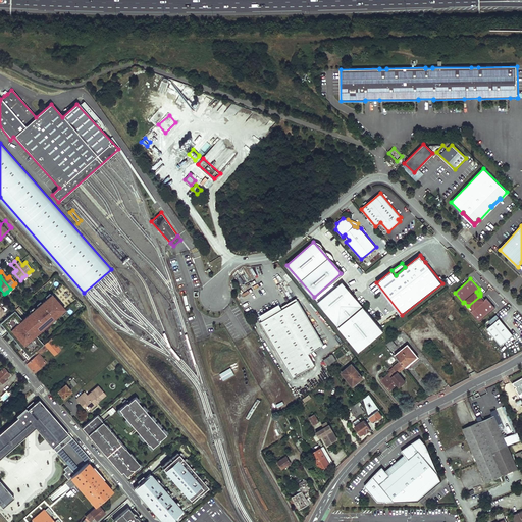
[(382,330),(342,282),(318,303),(359,351),(382,330)]
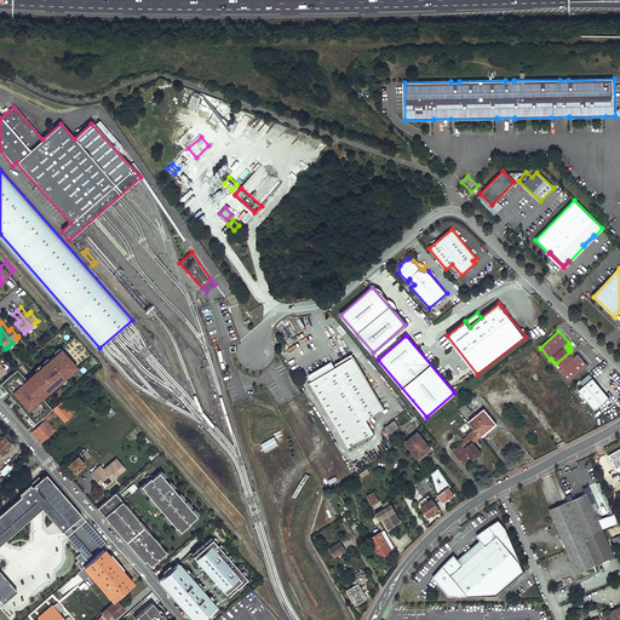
[(18,369),(1,384),(7,391),(30,418),(36,424),(51,411),(49,407),(50,406),(44,399),(41,395),(45,392),(47,395),(78,368),(63,350),(32,378),(34,380),(30,384),(28,380),(18,369)]
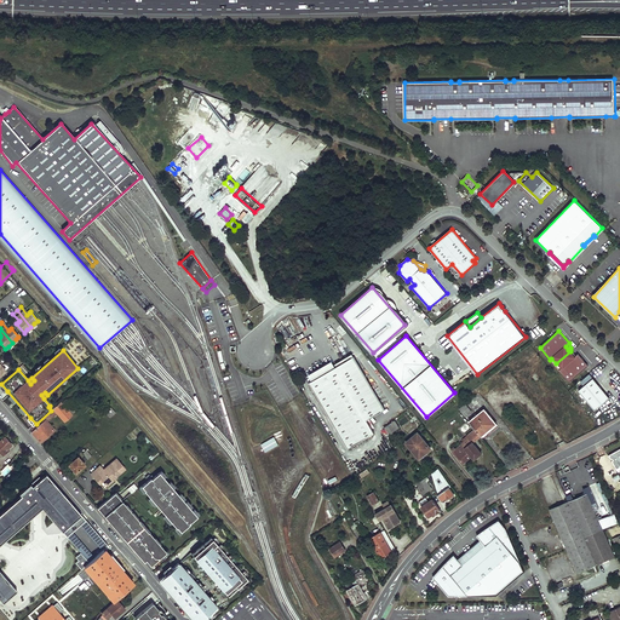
[(351,351),(334,362),(337,367),(354,356),(351,351)]
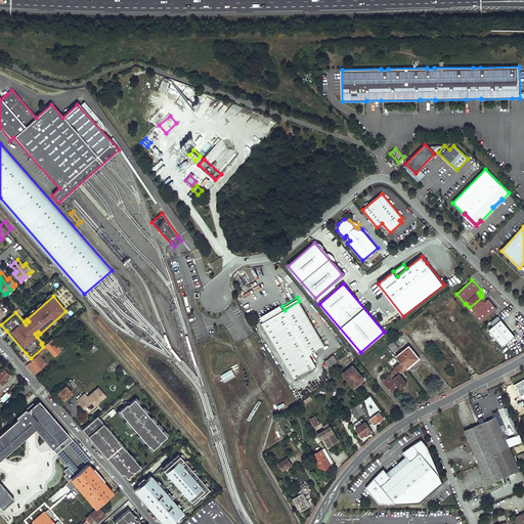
[(482,297),(470,307),(474,311),(473,312),(481,322),(497,309),(492,303),(489,306),(482,297)]
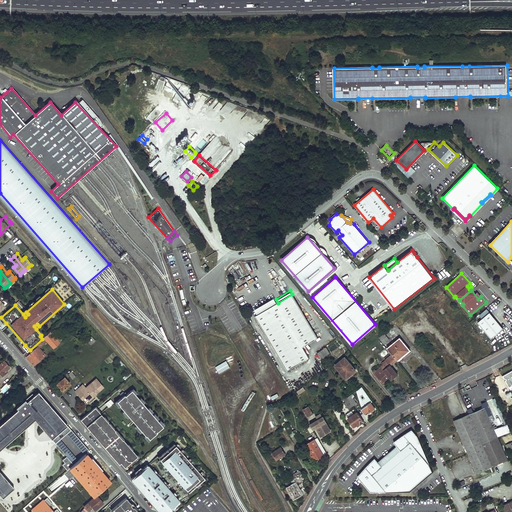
[(256,312),(258,315),(256,316),(288,370),(310,357),(303,347),(318,338),(292,294),(278,303),(277,303),(276,301),(269,305),(267,303),(262,306),(264,308),(256,312)]
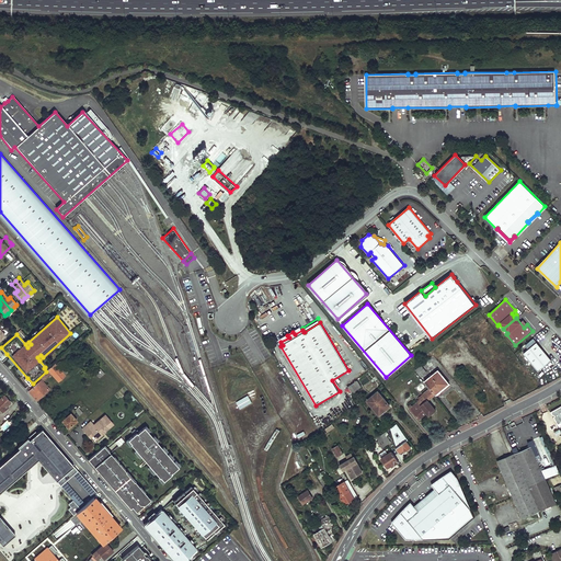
[(300,327),(279,340),(281,342),(289,338),(287,335),(293,332),(295,334),(302,330),(300,327)]
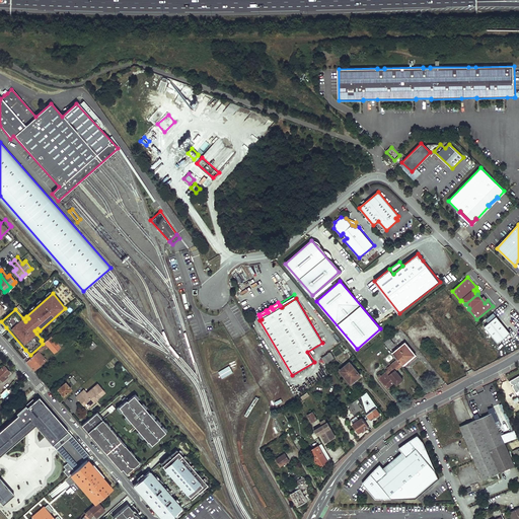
[(496,316),(484,326),(498,343),(510,332),(496,316)]
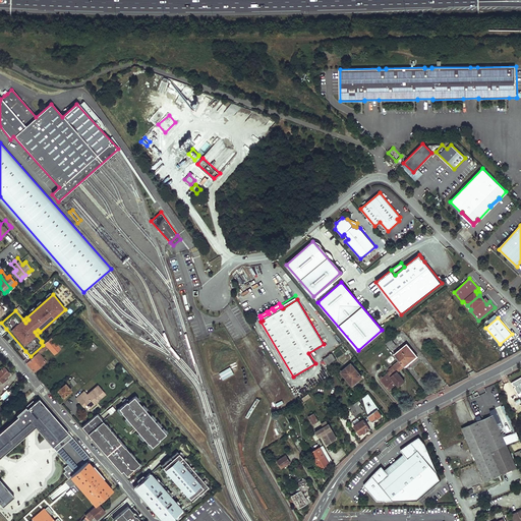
[(56,335),(52,339),(61,349),(65,345),(56,335)]
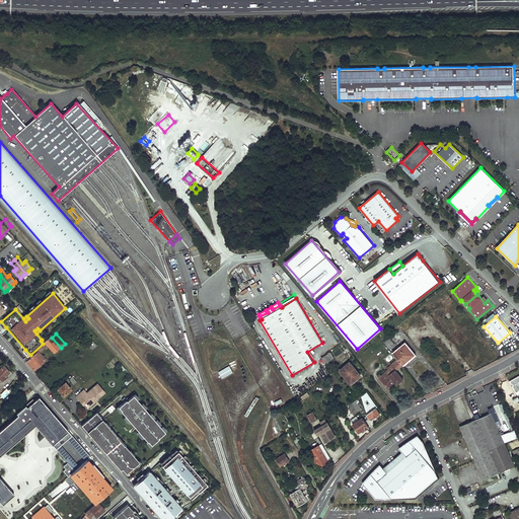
[(52,338),(26,360),(28,361),(27,362),(34,370),(46,360),(40,353),(45,349),(49,346),(49,347),(55,353),(61,348),(52,338)]
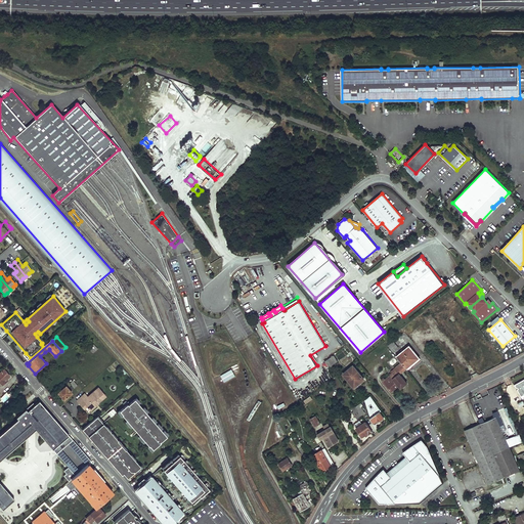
[(393,341),(388,345),(393,351),(398,347),(393,341)]
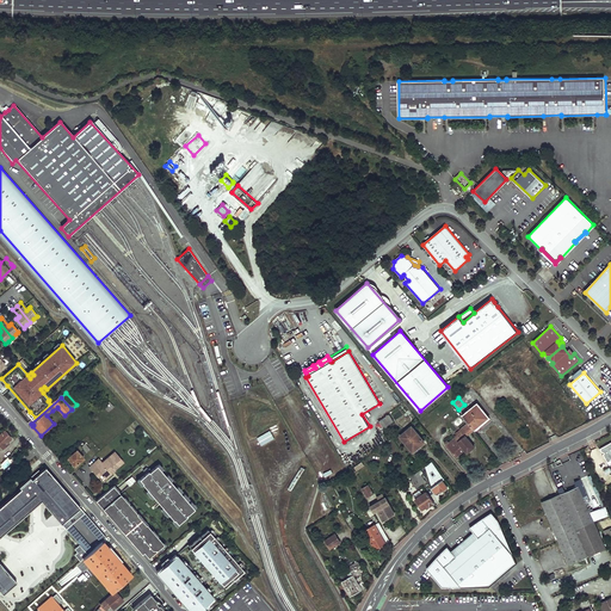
[(107,399),(103,403),(110,411),(115,406),(107,399)]
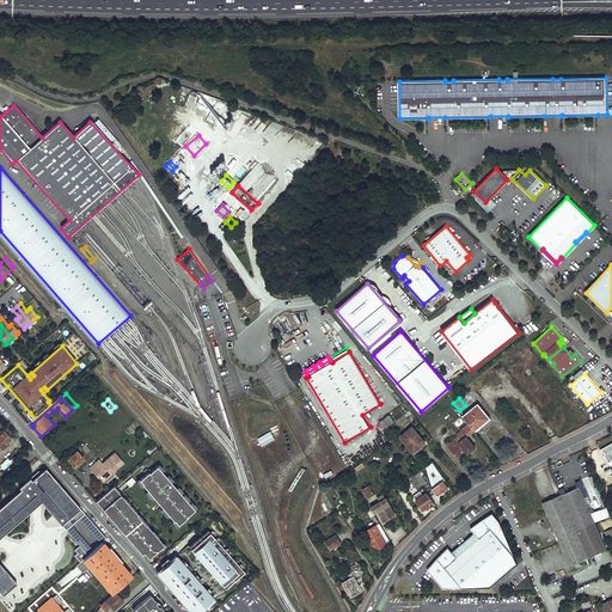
[(477,404),(463,416),(469,423),(475,430),(487,421),(482,412),(483,411),(477,404)]
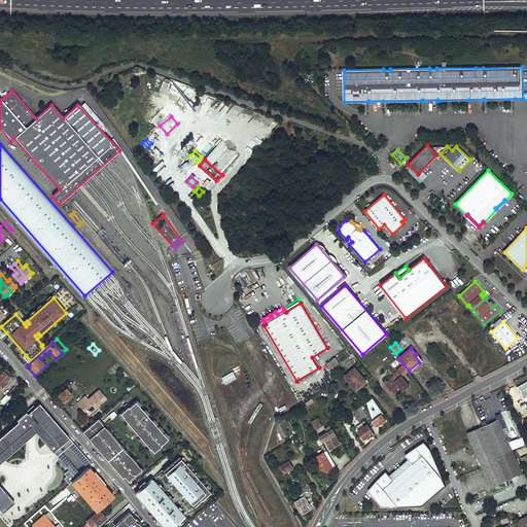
[(423,362),(421,360),(416,354),(415,355),(419,362),(409,371),(410,373),(423,362)]
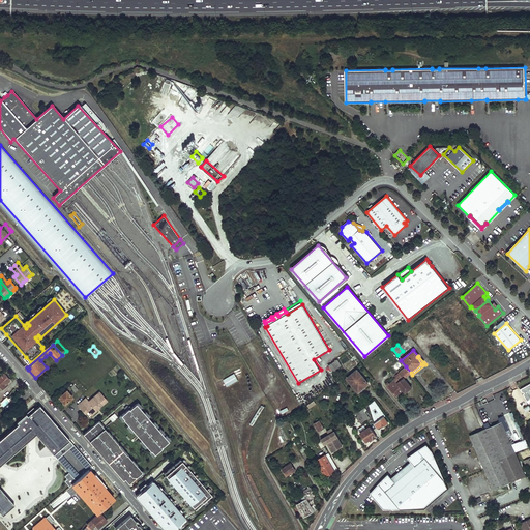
[(280,378),(269,361),(262,365),(272,382),(280,378)]
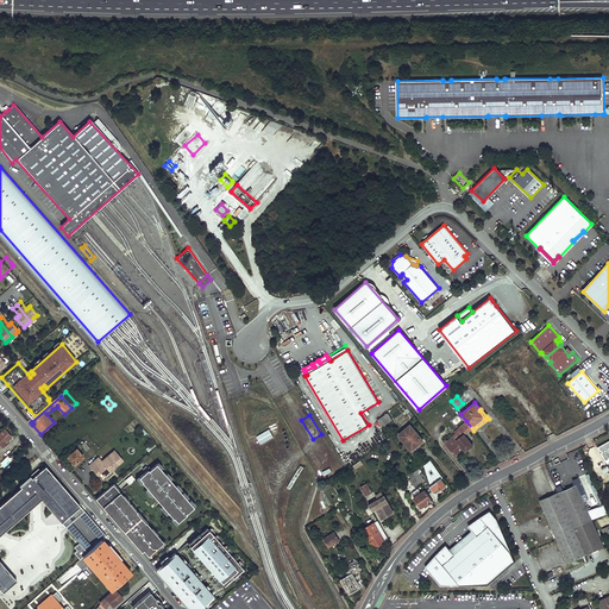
[(388,415),(382,420),(387,427),(394,421),(388,415)]
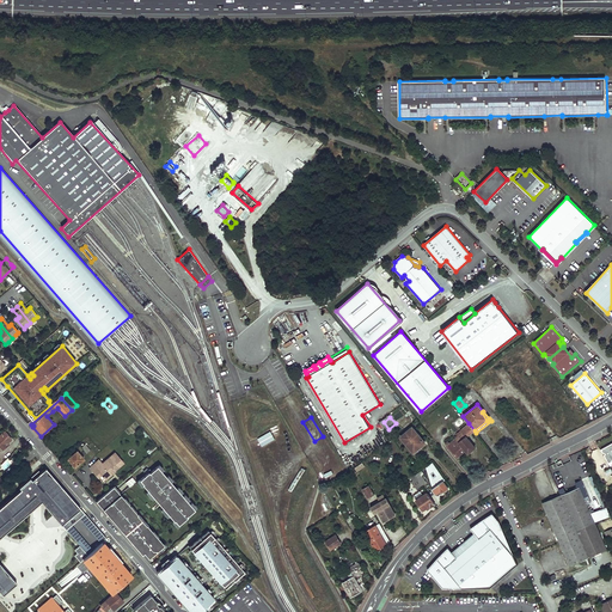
[(458,436),(451,444),(448,440),(446,442),(458,457),(467,448),(470,452),(476,447),(467,436),(475,430),(469,423),(461,429),(461,430),(464,432),(458,436)]
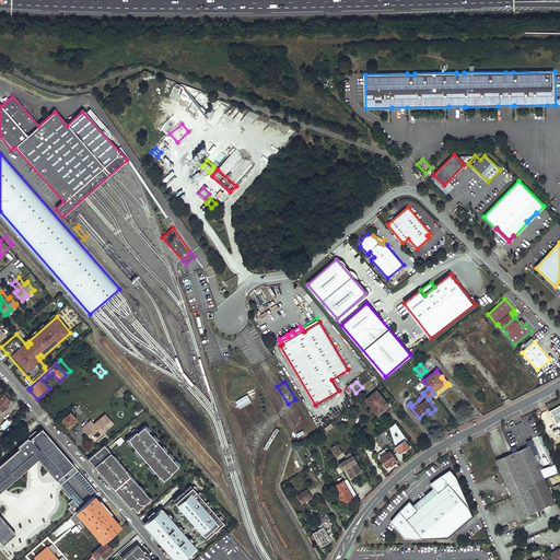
[(378,392),(368,401),(381,417),(388,409),(392,407),(378,392)]
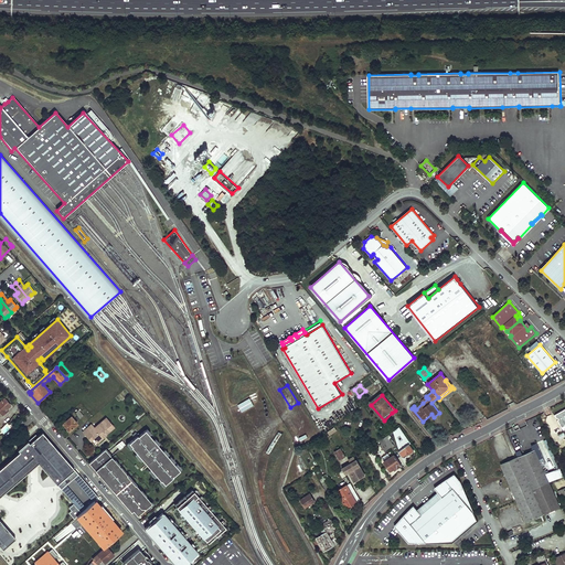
[(0,402),(0,411),(3,415),(9,411),(8,408),(11,406),(4,398),(0,402)]
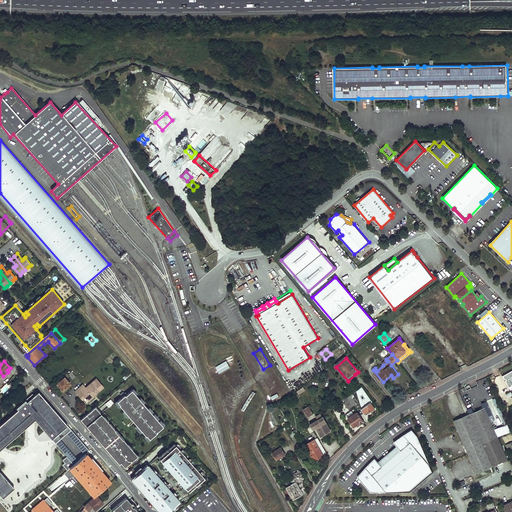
[(215,367),(219,374),(230,367),(226,361),(215,367)]
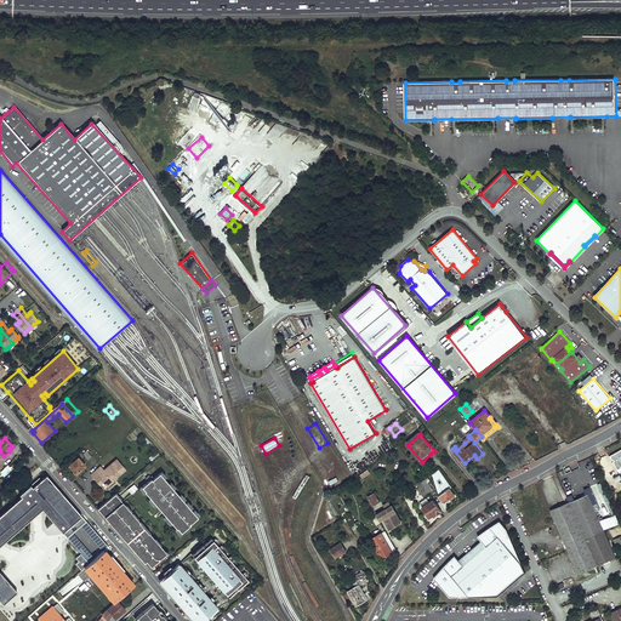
[(620,449),(610,455),(613,460),(614,459),(615,460),(614,461),(619,469),(620,467),(620,449)]
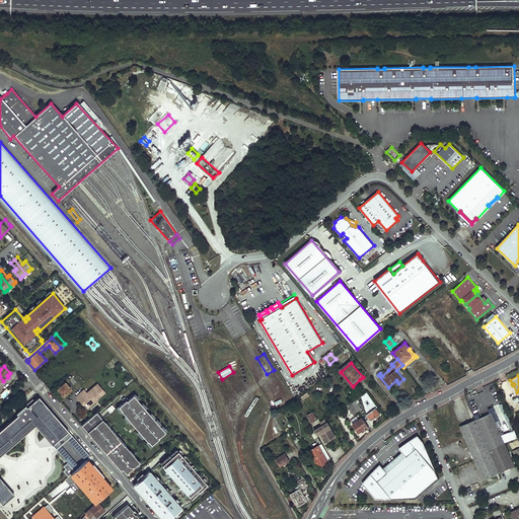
[(65,382),(58,389),(63,395),(71,388),(65,382)]
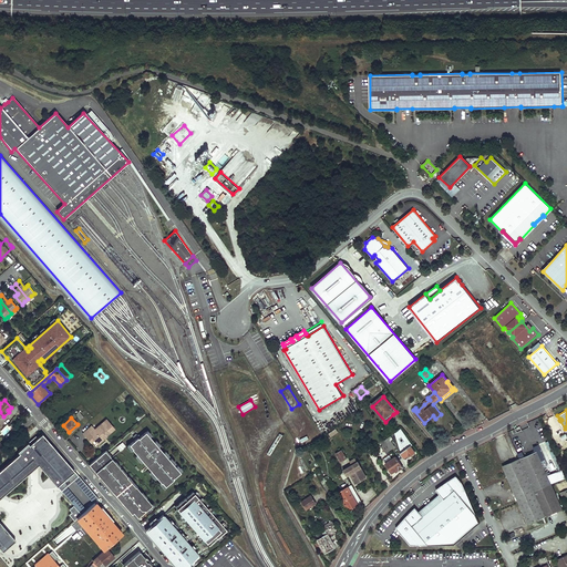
[(86,437),(90,435),(94,440),(96,442),(104,434),(106,436),(114,429),(106,419),(94,430),(92,425),(83,433),(86,437)]
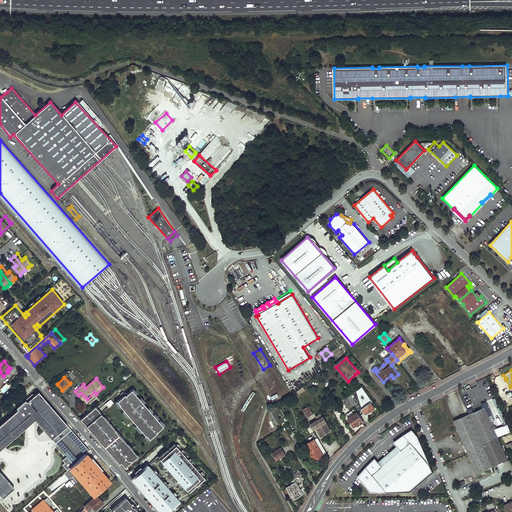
[(122,397),(117,401),(120,404),(119,405),(120,406),(124,410),(129,416),(136,425),(141,430),(145,435),(146,436),(147,435),(149,439),(157,432),(157,431),(163,426),(163,425),(159,421),(157,419),(153,415),(151,412),(148,408),(143,403),(139,399),(135,394),(132,390),(127,394),(125,392),(124,393),(122,395),(123,396),(122,397)]
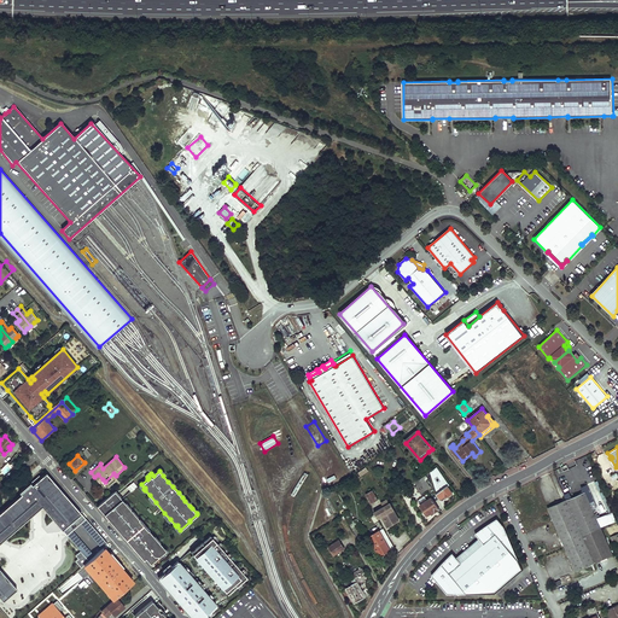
[(21,494),(1,512),(9,519),(28,502),(34,497),(39,503),(62,530),(81,513),(46,473),(41,477),(39,476),(30,483),(19,493),(21,494)]
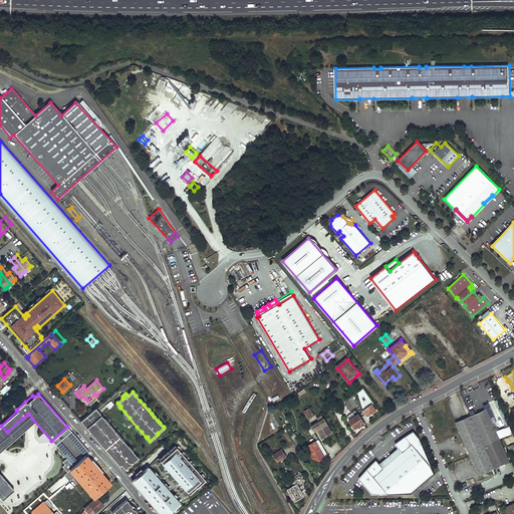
[(87,401),(89,403),(96,396),(94,394),(87,401)]
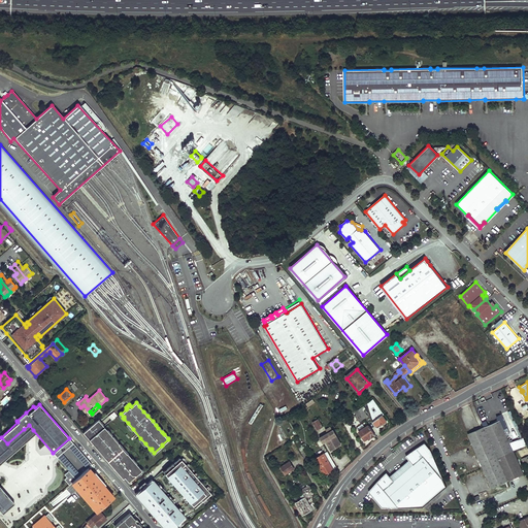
[(355,413),(357,415),(355,416),(358,420),(359,419),(361,421),(365,419),(361,413),(359,410),(359,409),(355,413)]
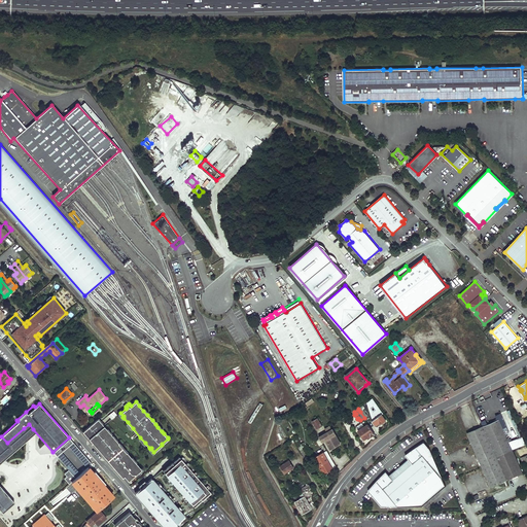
[(118,413),(114,410),(109,414),(112,418),(118,413)]
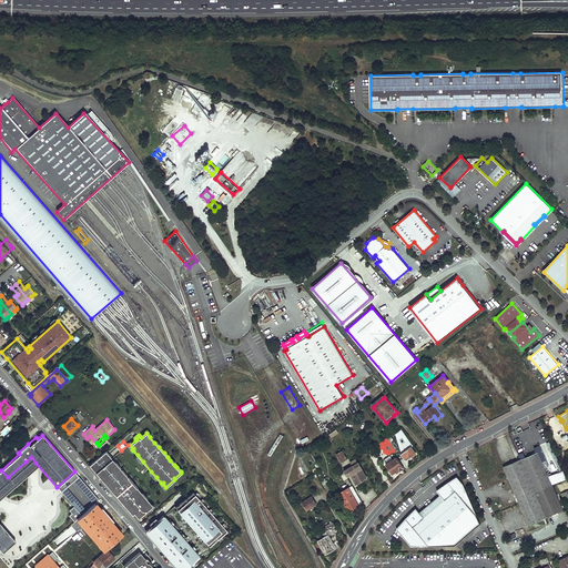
[(405,450),(402,454),(406,460),(416,452),(412,446),(409,447),(407,444),(403,448),(405,450)]
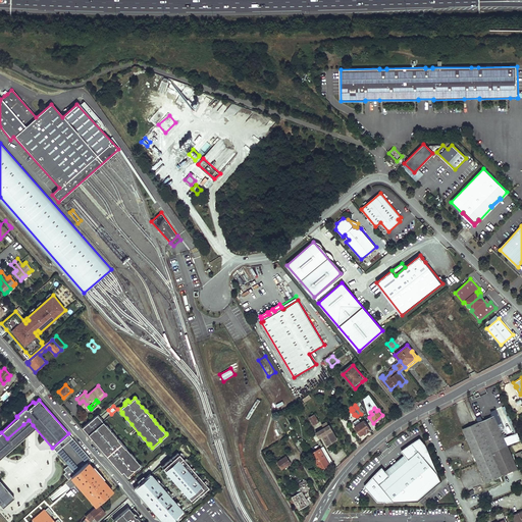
[(97,415),(83,427),(100,449),(102,447),(92,435),(93,433),(91,431),(103,421),(97,415)]
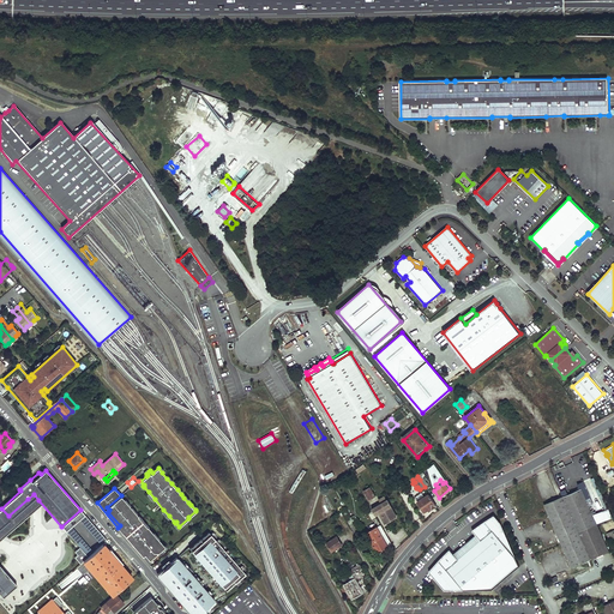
[(371,488),(363,492),(368,500),(375,497),(371,488)]
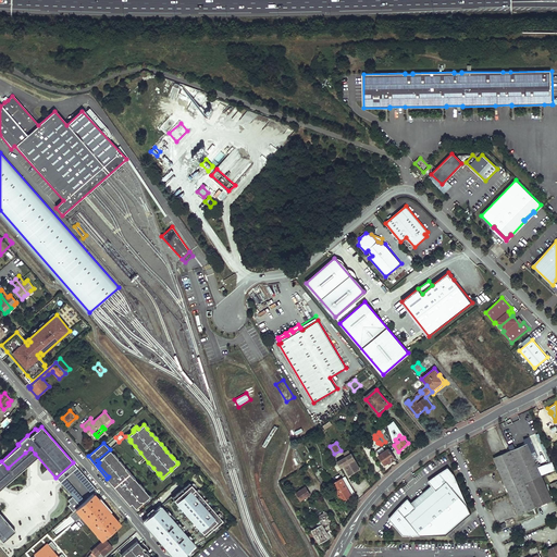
[(493,456),(518,512),(535,505),(524,482),(537,477),(522,444),(493,456)]
